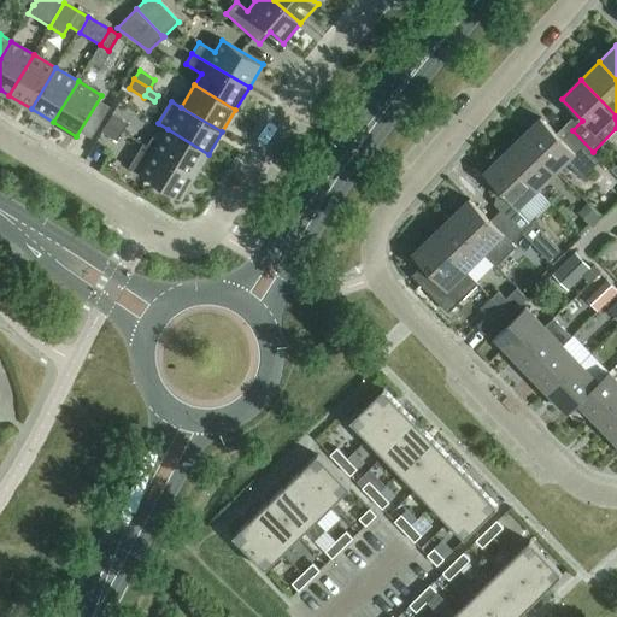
[(112,115),(107,123),(123,133),(128,124),(112,115)]
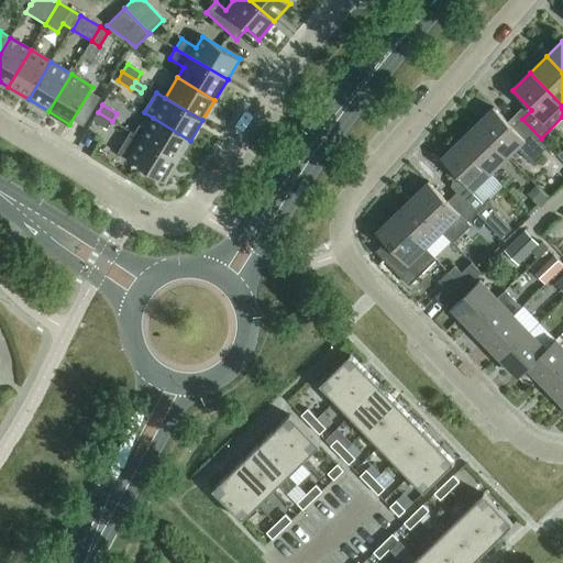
[(494,108),(476,125),(508,157),(517,148),(531,164),(549,146),(541,139),(522,119),(512,128),(494,108)]
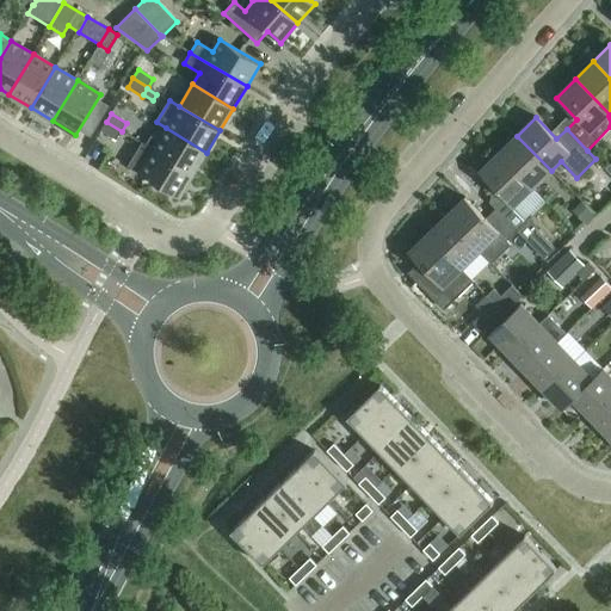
[(122,131),(106,122),(100,131),(116,141),(122,131)]
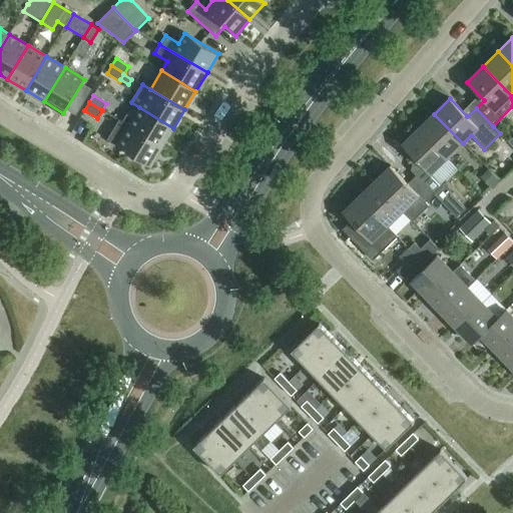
[(119,120),(162,146),(173,128),(139,107),(133,118),(127,114),(122,121),(119,120)]
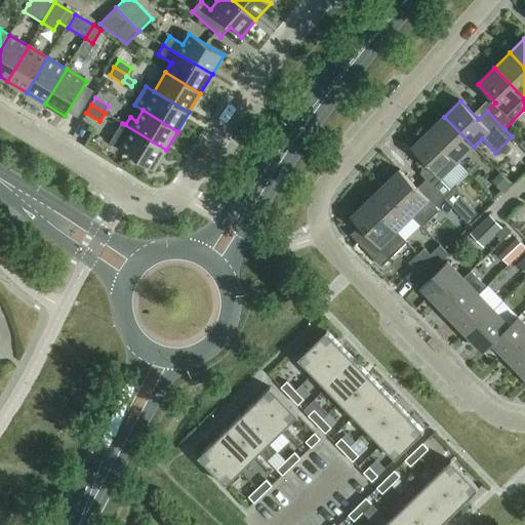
[(444,117),(428,132),(457,162),(474,147),(444,117)]
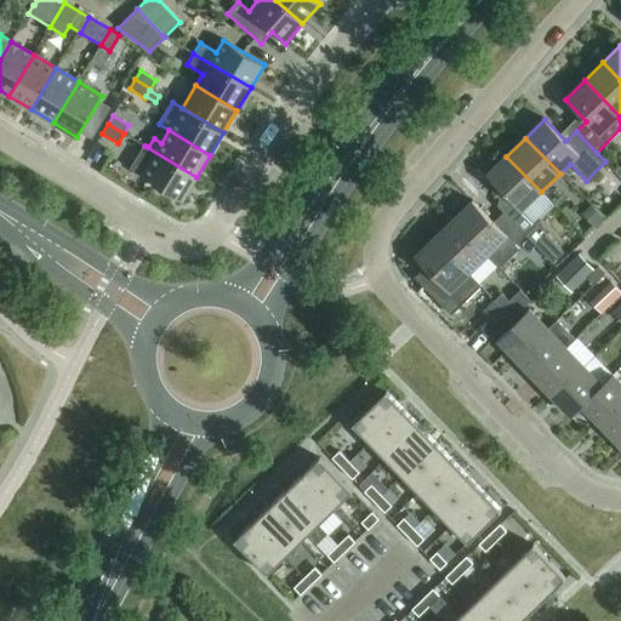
[(197,177),(144,146),(130,169),(183,200),(197,177)]
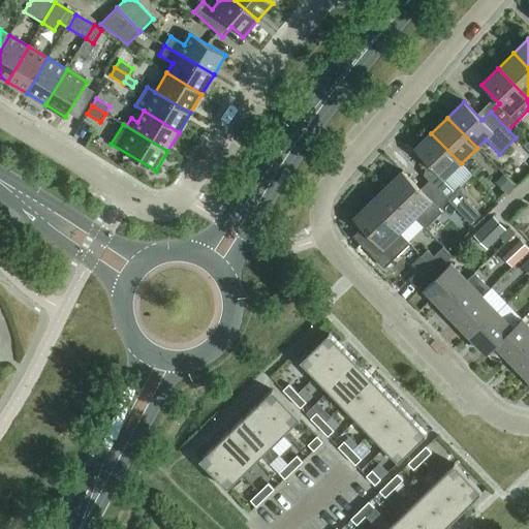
[(444,179),(461,163),(431,133),(414,149),(432,167),(424,176),(429,182),(447,200),(471,224),(479,215),(457,191),(444,179)]
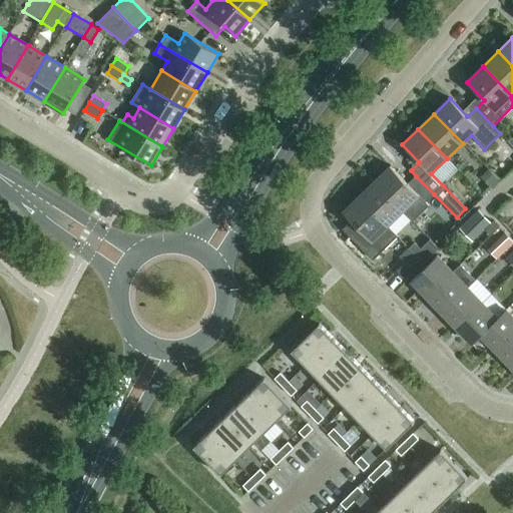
[(390,166),(374,181),(403,211),(419,196),(425,202),(434,194),(416,176),(408,184),(390,166)]
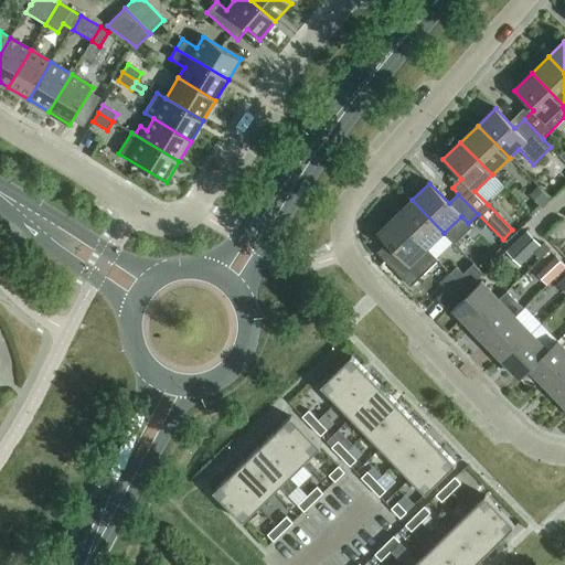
[(532,194),(541,204),(547,198),(539,188),(532,194)]
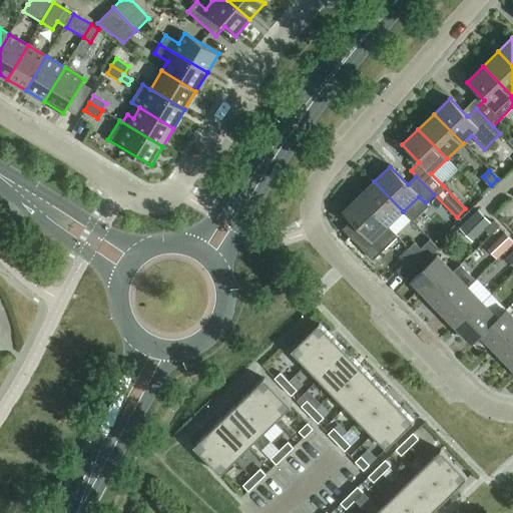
[(374,181),(359,196),(388,226),(403,211),(374,181)]
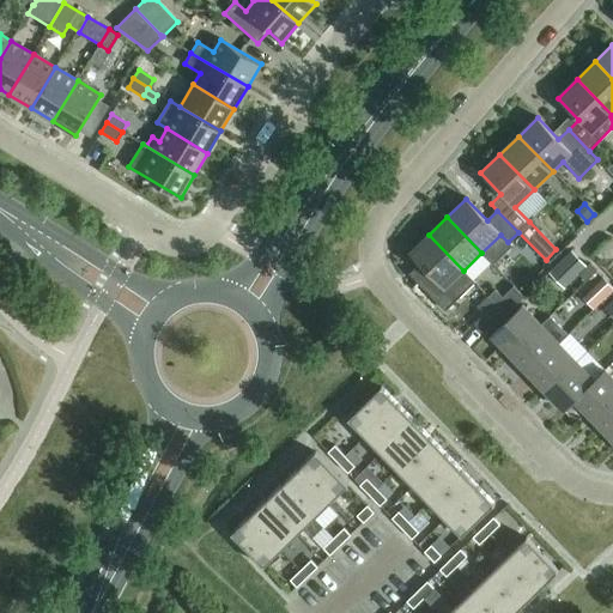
[(463,271),(429,235),(410,254),(444,289),(463,271)]
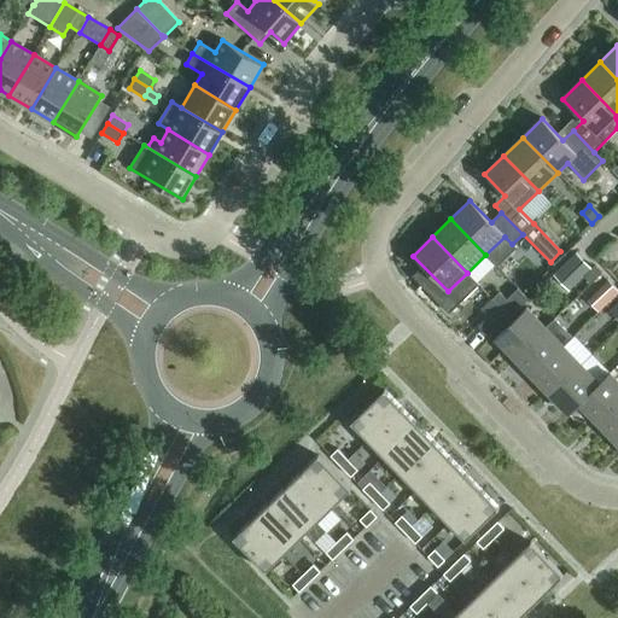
[(554,275),(569,291),(590,269),(576,254),(554,275)]
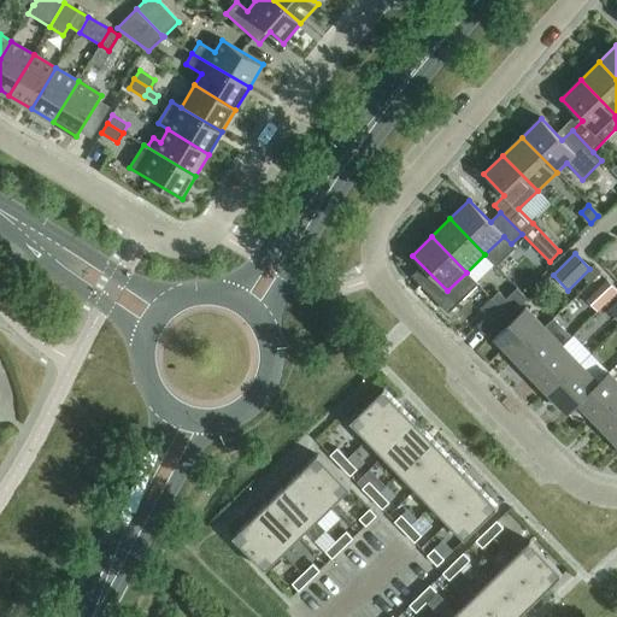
[(583,277),(589,283),(600,272),(594,266),(583,277)]
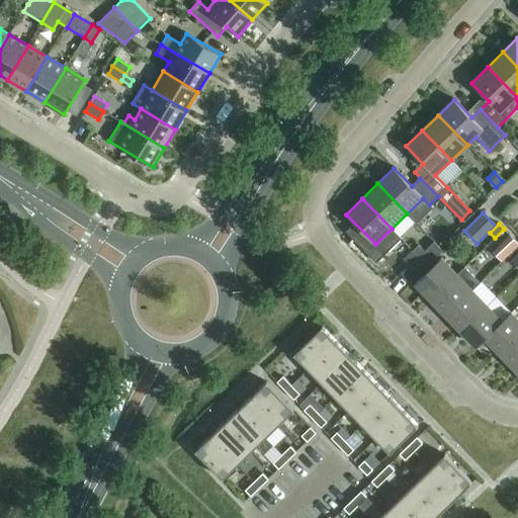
[(517,246),(517,244),(510,236),(499,247),(508,257),(517,246)]
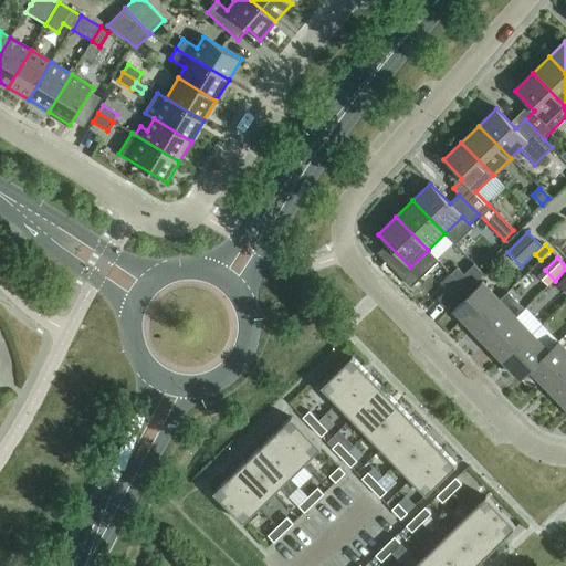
[(451,273),(460,283),(467,278),(457,268),(451,273)]
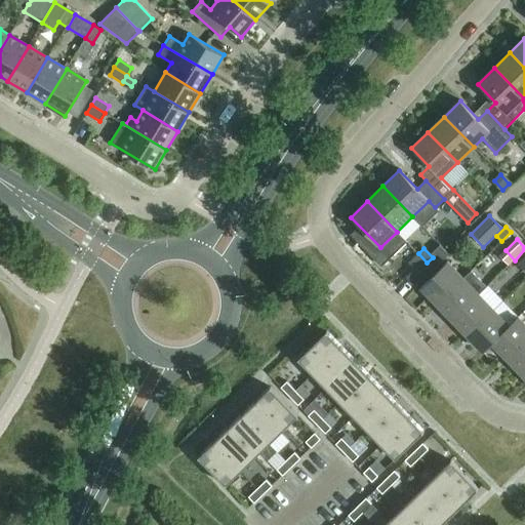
[(406,277),(415,287),(433,270),(417,254),(409,263),(415,269),(406,277)]
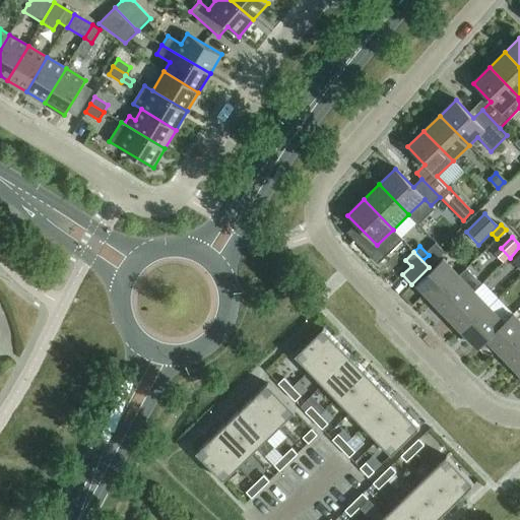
[(416,284),(433,301),(459,275),(443,259),(416,284)]
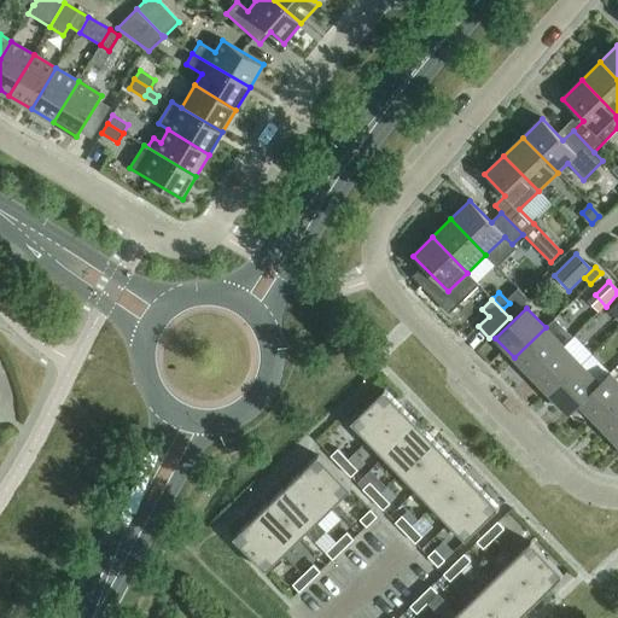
[(532,377),(564,347),(572,338),(554,319),(546,327),(514,357),(532,377)]
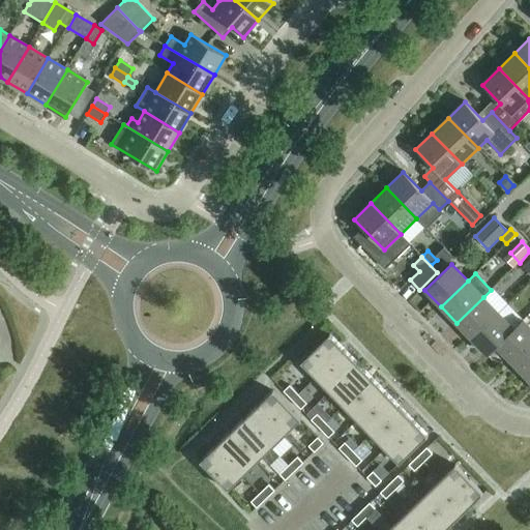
[(457,323),(472,339),(499,313),(483,297),(457,323)]
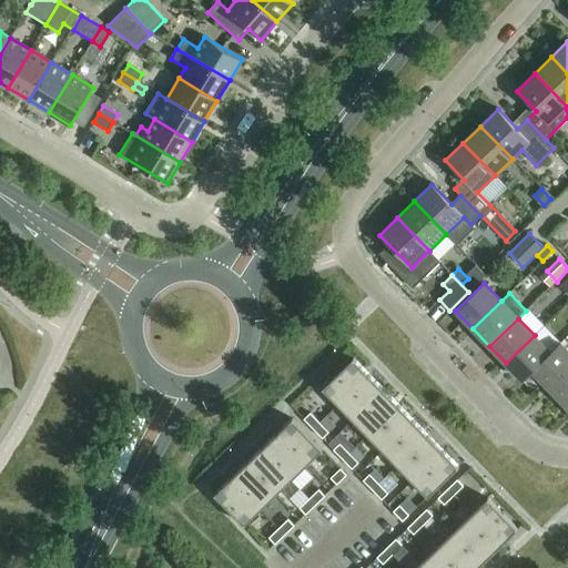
[(523,381),(533,372),(533,371),(551,353),(551,352),(535,335),(506,363),(523,381)]
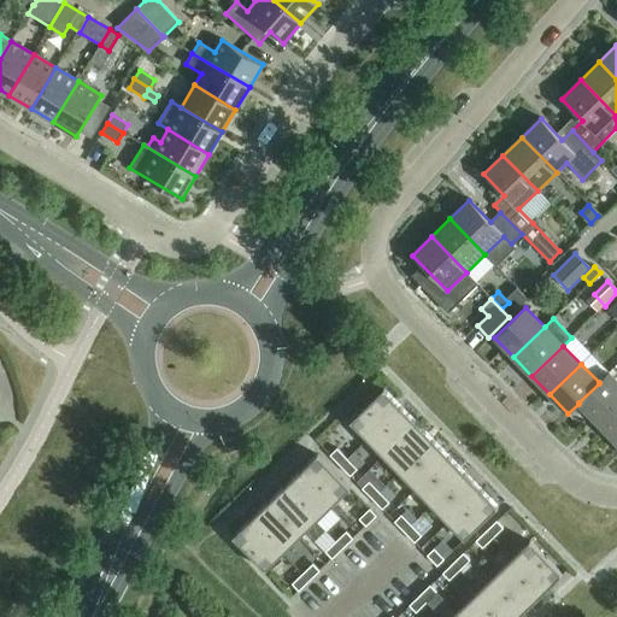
[(579,403),(579,404),(597,422),(616,401),(616,380),(609,372),(599,382),(599,383),(579,403)]
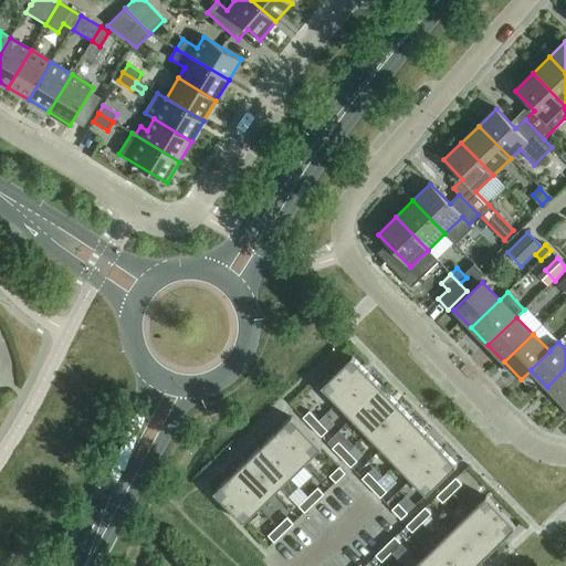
[(322,388),(337,404),(368,374),(353,358),(322,388)]
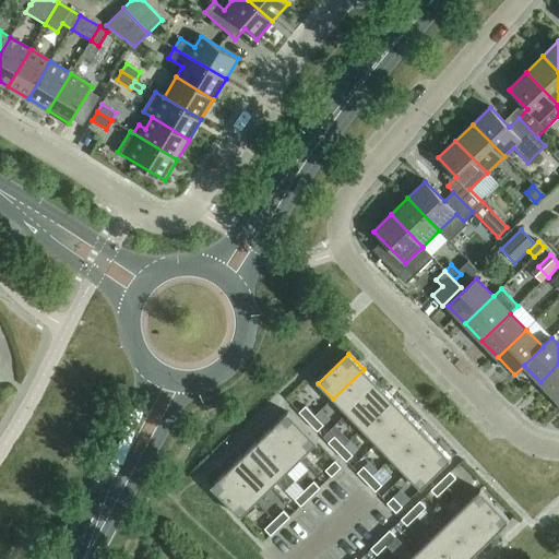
[(558,364),(540,382),(557,400),(558,396),(558,364)]
